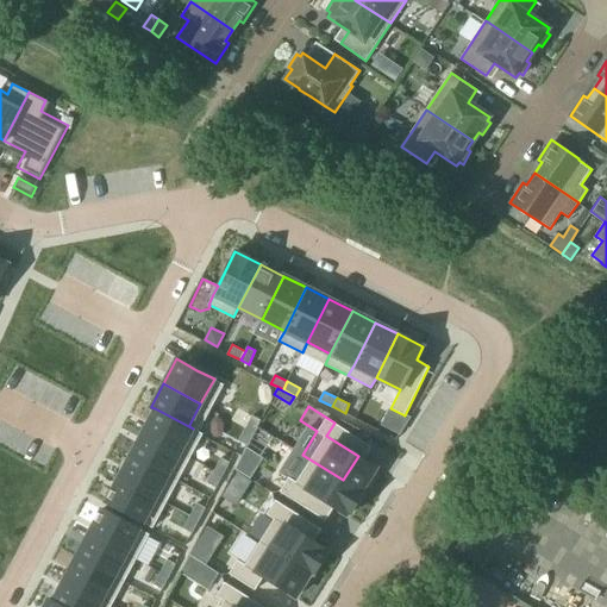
[(155,408),(143,432),(180,452),(193,429),(155,408)]
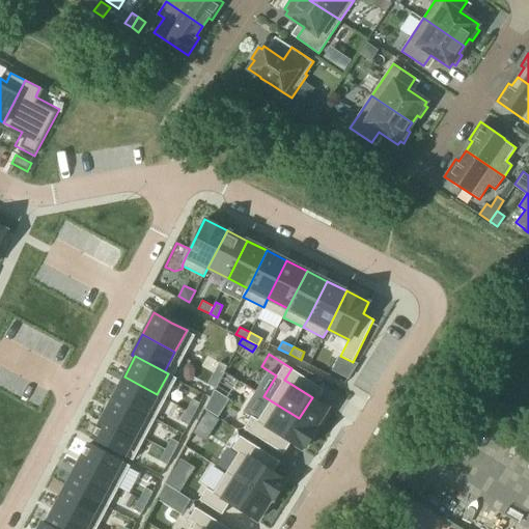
[(220,362),(214,372),(222,377),(227,366),(220,362)]
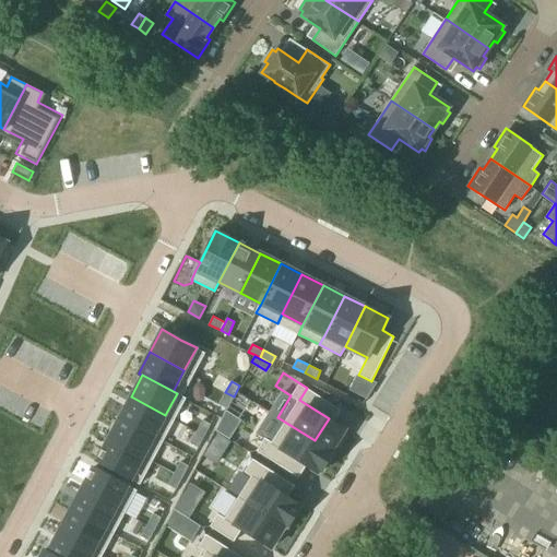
[(225,392),(220,404),(227,409),(234,396),(225,392)]
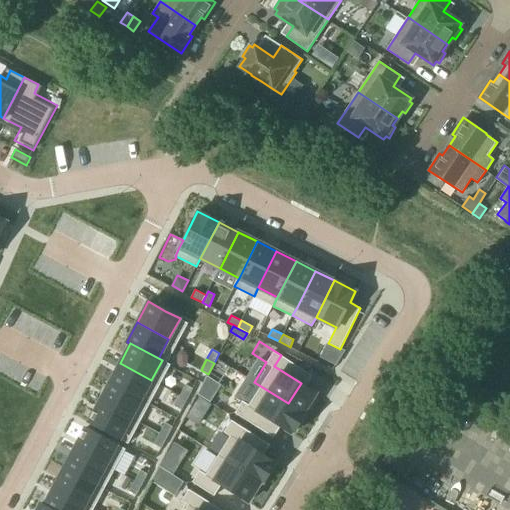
[(120,363),(110,382),(141,399),(151,380),(120,363)]
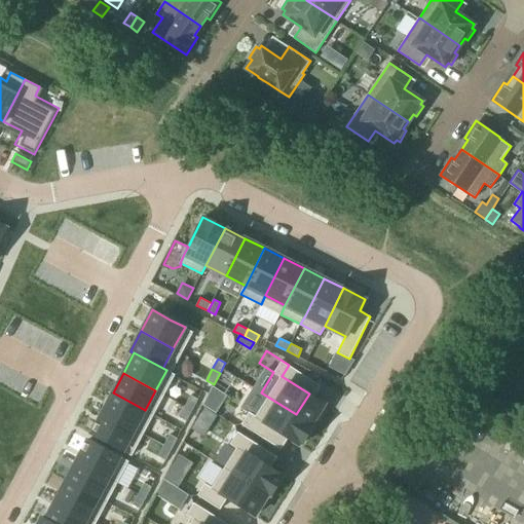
[(113,393),(103,412),(135,429),(145,410),(113,393)]
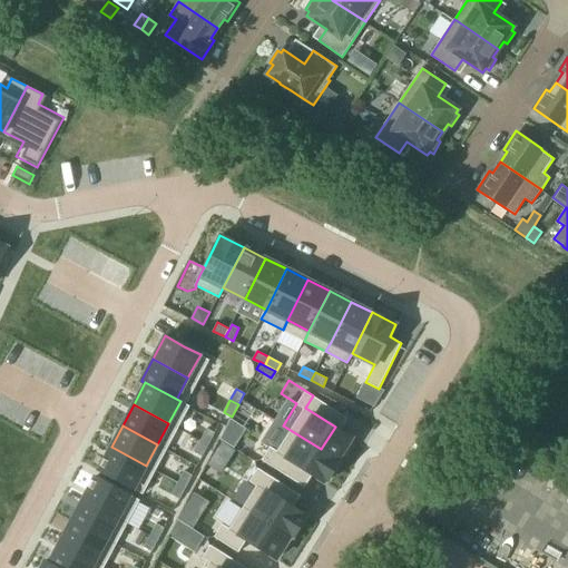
[(253,437),(245,449),(270,464),(277,452),(307,471),(307,470),(310,472),(322,453),(320,452),(321,449),(283,426),(270,447),(253,437)]
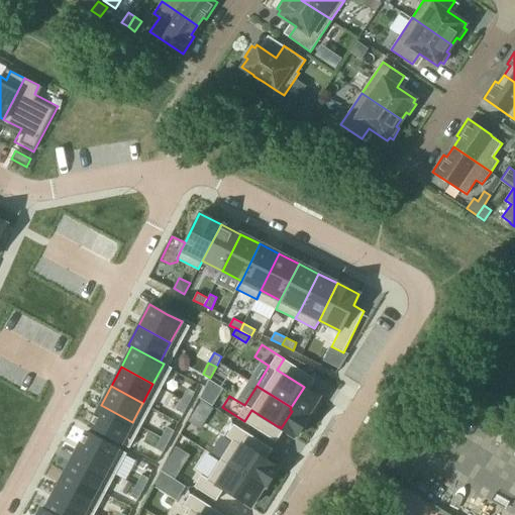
[(188,388),(182,399),(189,403),(195,392),(188,388)]
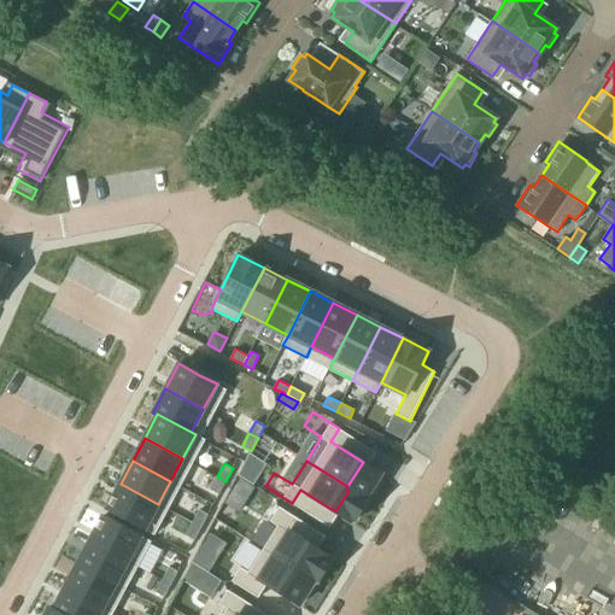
[(217,476),(211,488),(220,493),(226,481),(217,476)]
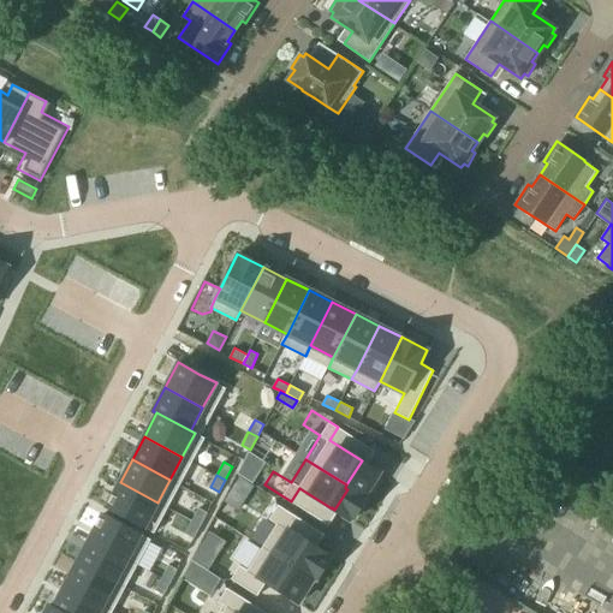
[(233,487),(247,495),(254,484),(239,476),(233,487)]
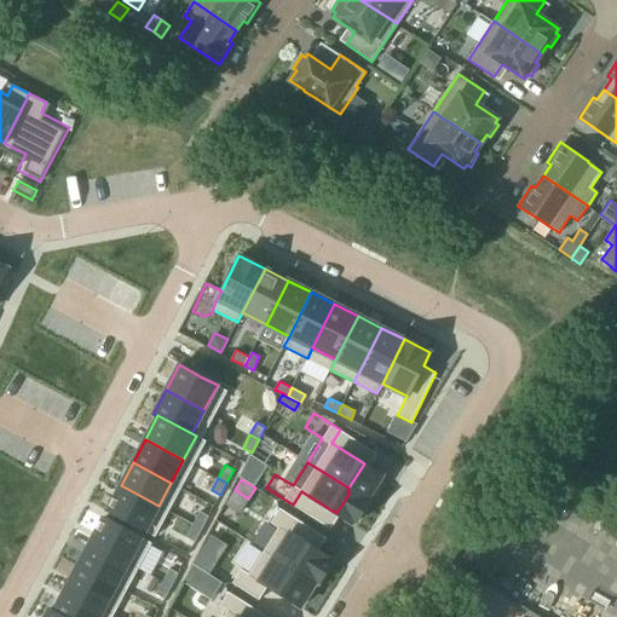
[(121,485),(107,511),(145,531),(159,506),(121,485)]
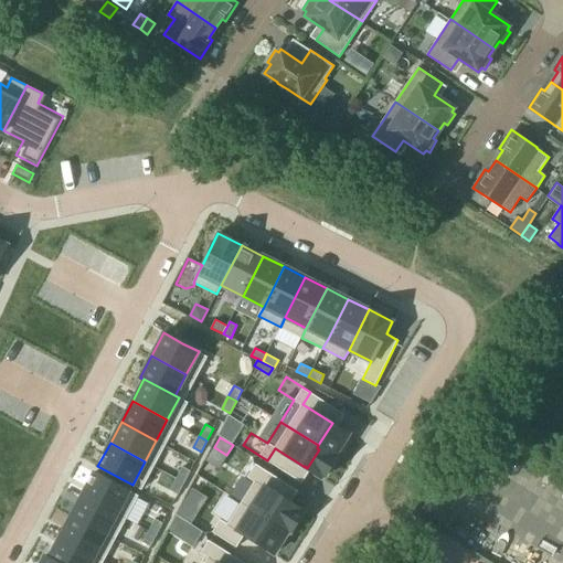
[(240,454),(231,466),(247,476),(234,498),(272,521),(273,520),(275,522),(286,503),(284,502),(286,499),(256,480),(263,468),(240,454)]
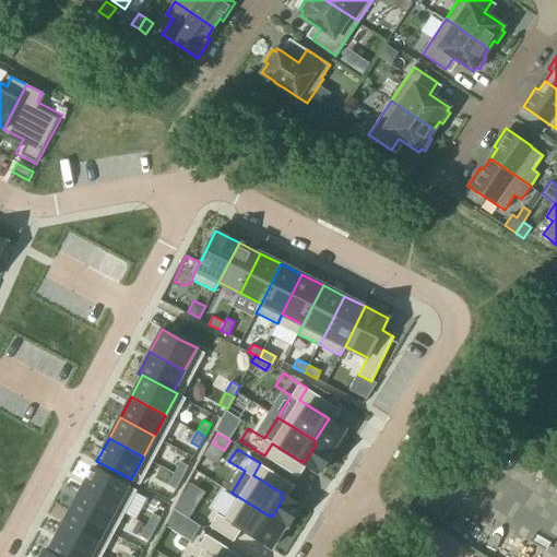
[(181,461),(175,473),(182,477),(189,465),(181,461)]
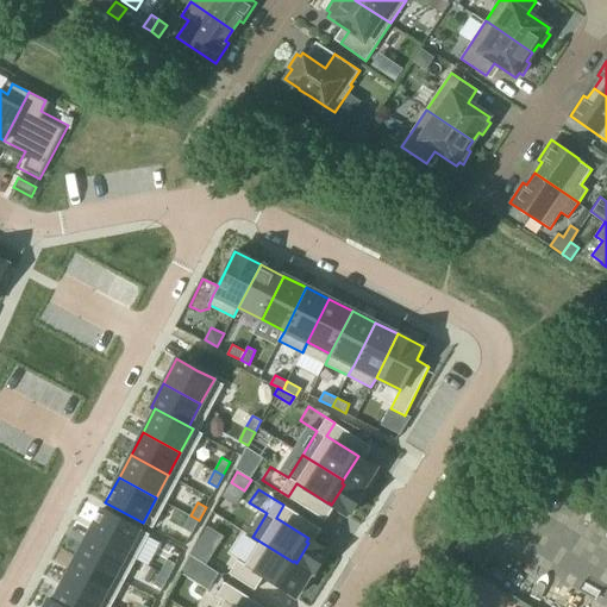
[(101,508),(88,533),(126,554),(139,529),(102,508),(101,508)]
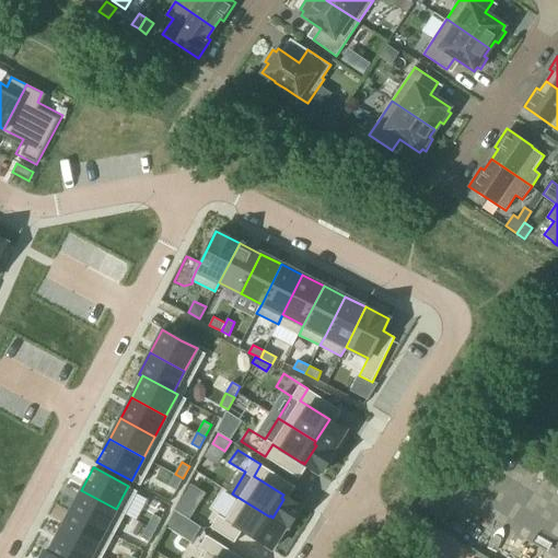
[(175,474),(169,486),(176,489),(183,478),(175,474)]
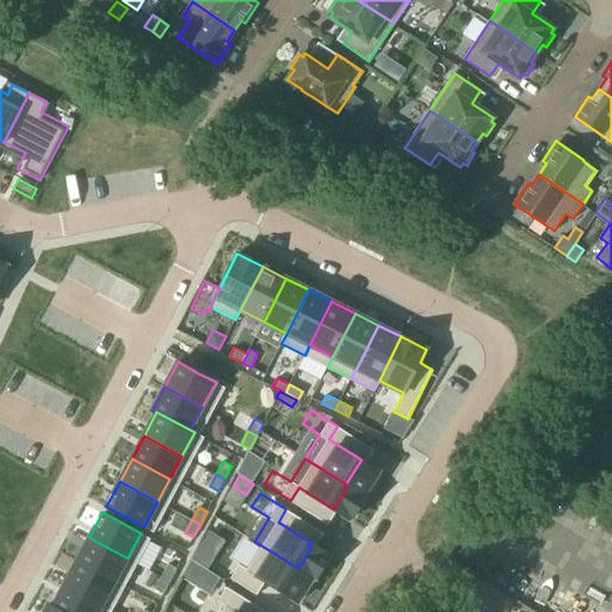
[(89,538),(77,561),(115,581),(127,558),(89,538)]
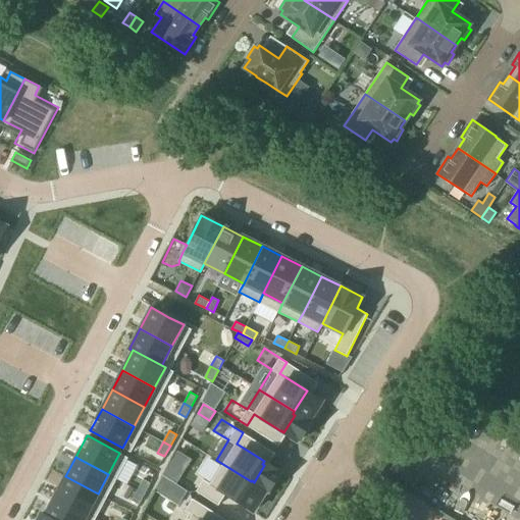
[(189,470),(182,481),(203,496),(210,484),(238,502),(251,481),(216,460),(203,479),(189,470)]
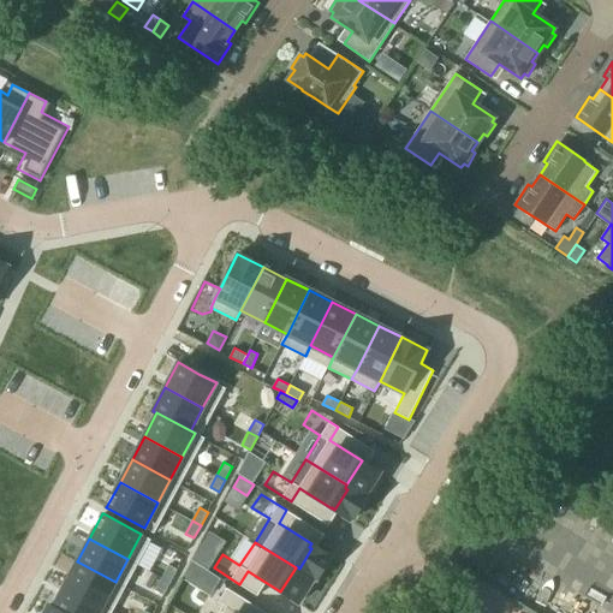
[(192,559),(202,566),(209,554),(200,548),(192,559)]
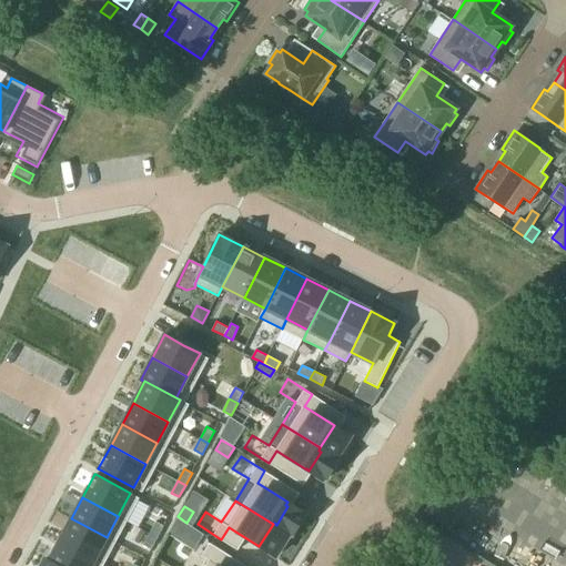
[(71,518),(60,539),(95,558),(107,537),(71,518)]
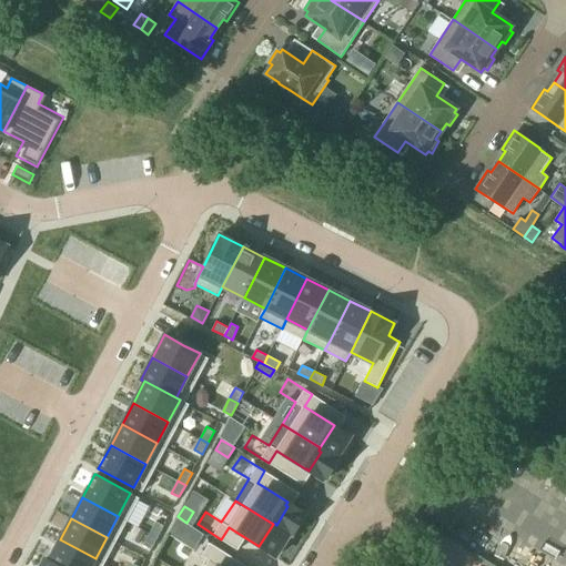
[(155,522),(150,533),(158,537),(163,525),(155,522)]
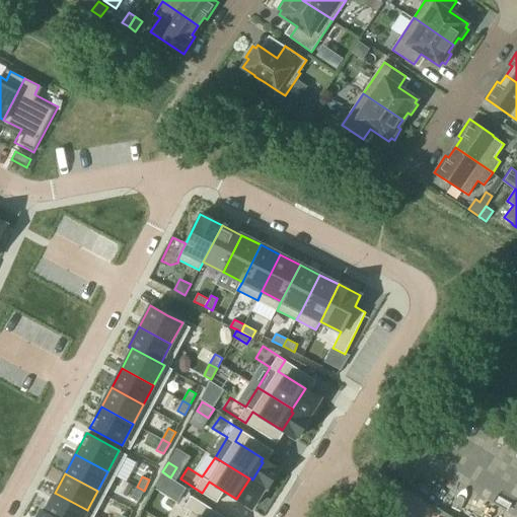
[(137,487),(131,498),(138,502),(144,491),(137,487)]
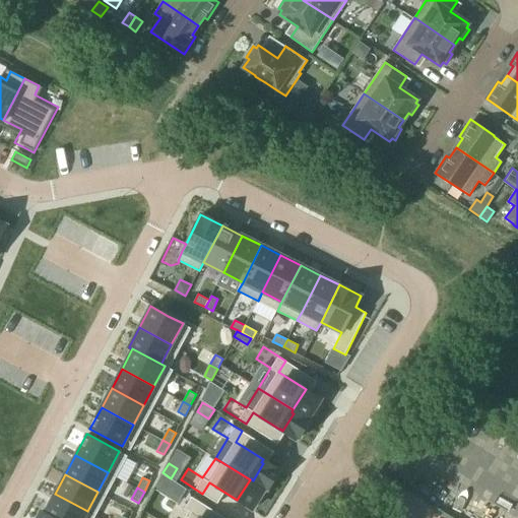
[(177,488),(170,499),(184,508),(178,517),(201,517),(192,512),(199,501),(177,488)]
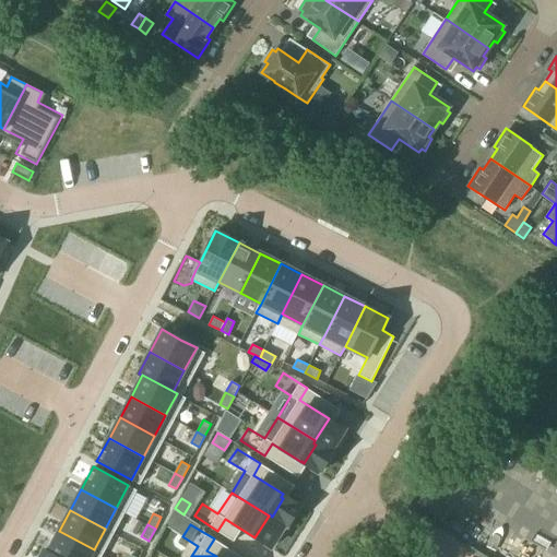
[(48,552),(48,553),(57,556),(90,556),(94,549),(59,531),(48,552)]
